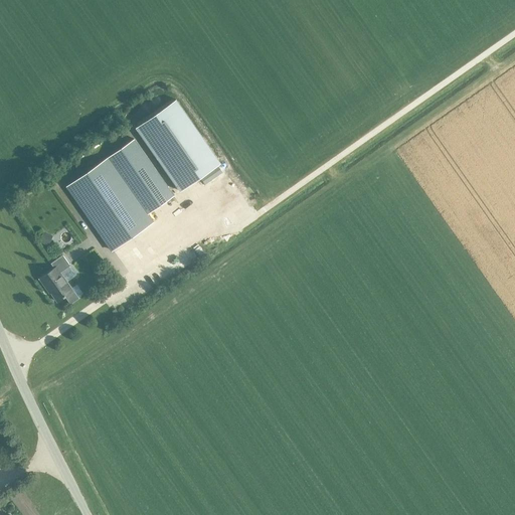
[(180,191),(220,164),(176,100),(136,128),(180,191)]
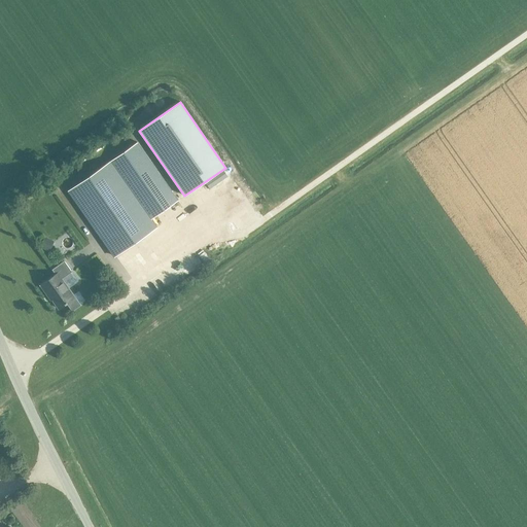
[(137,142),(69,190),(115,256),(156,227),(150,219),(178,201),(137,142)]
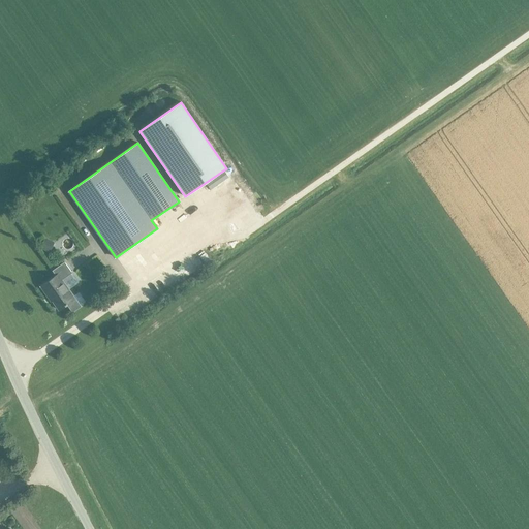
[(53,242),(44,239),(40,249),(49,252),(53,242)]
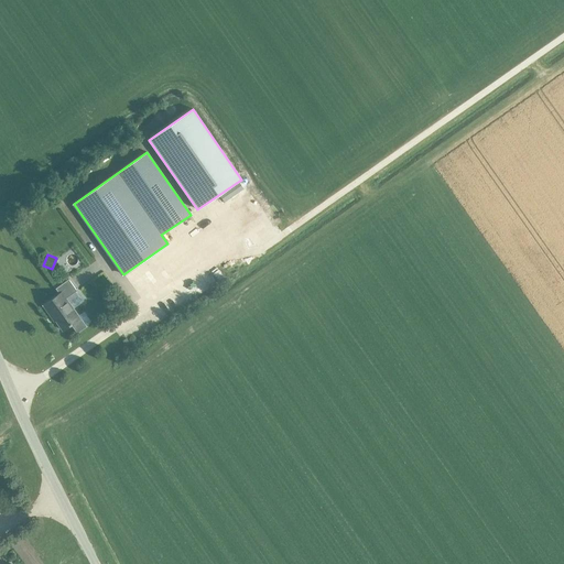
[(164,271),(154,278),(158,284),(169,278),(164,271)]
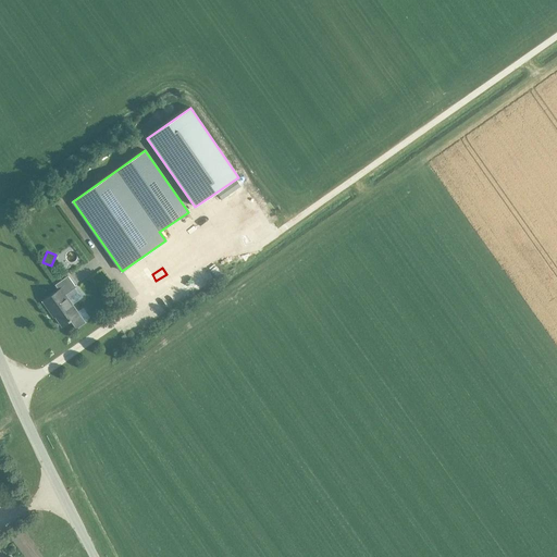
[(76,287),(67,275),(54,285),(59,291),(42,301),(50,312),(51,311),(62,326),(71,320),(70,318),(77,313),(78,314),(79,314),(65,295),(76,287)]
